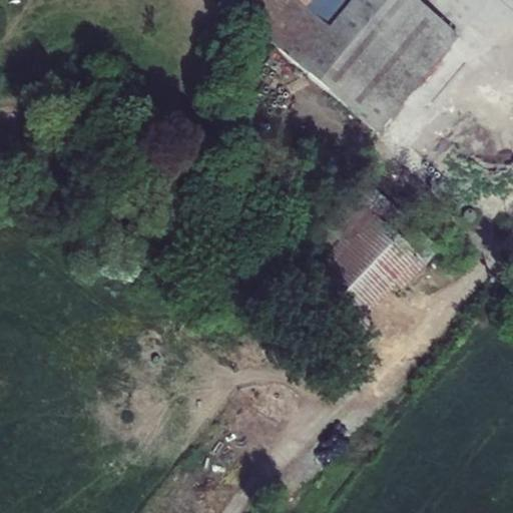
[(242,0),(231,14),(247,27),(270,0),(242,0)]
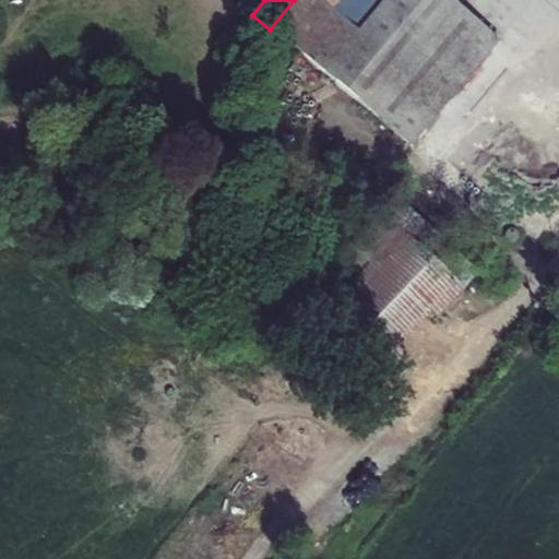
[(499,42),(448,0),(294,0),(270,30),(409,149),(499,42)]
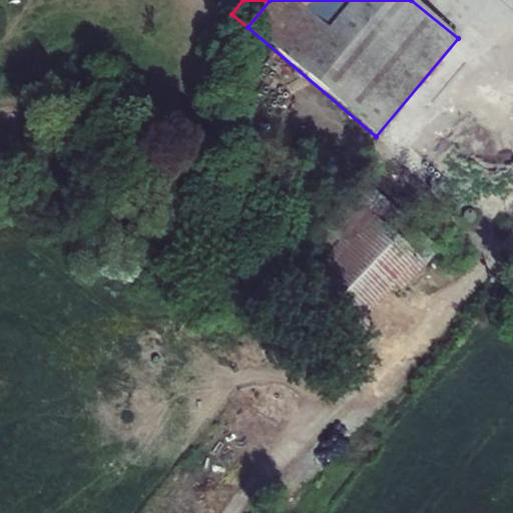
[(492,71),(472,91),(485,103),(504,84),(492,71)]
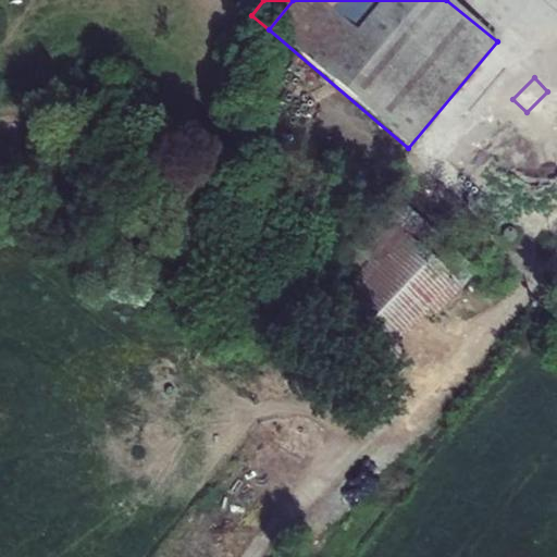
[(370,263),(416,215),(398,199),(353,246),(359,254),(370,263)]
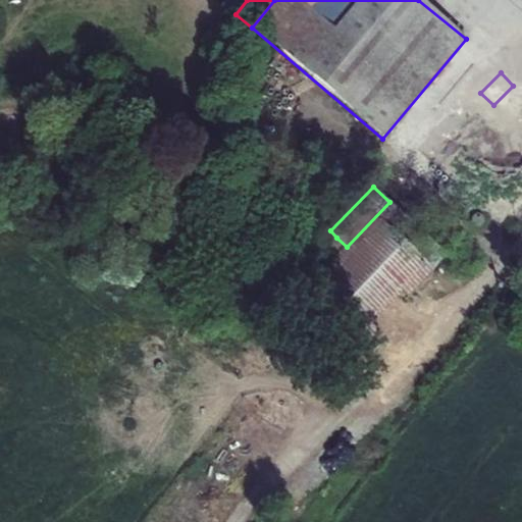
[(447,256),(389,202),(347,247),(317,278),(303,294),(360,348),(447,256)]
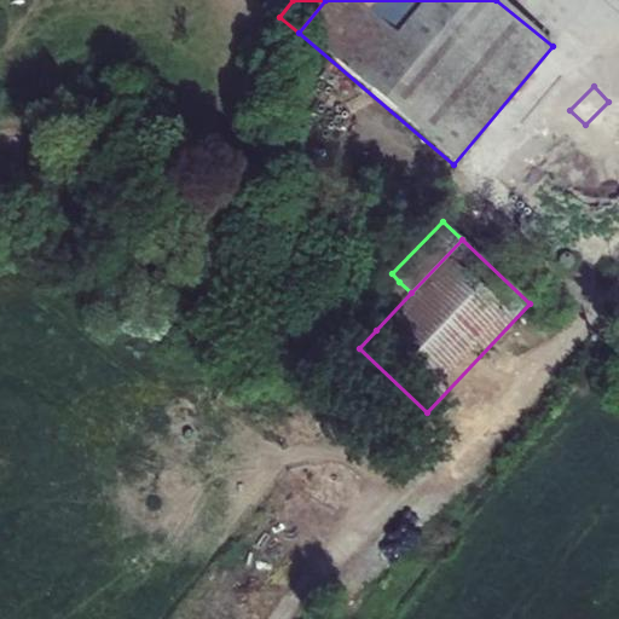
[(376,330),(411,293),(399,282),(364,318),(376,330)]
